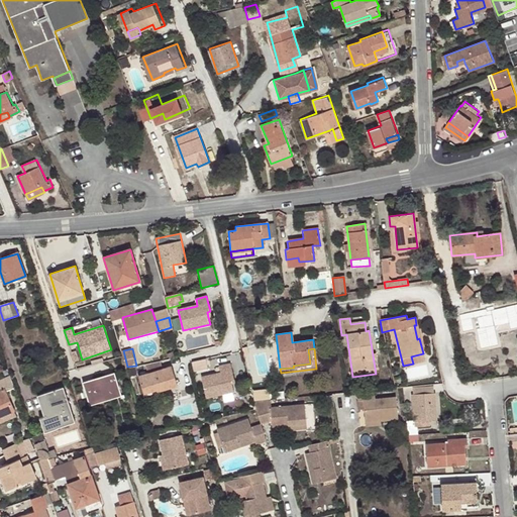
[(411,356),(413,364),(425,362),(423,353),(411,356)]
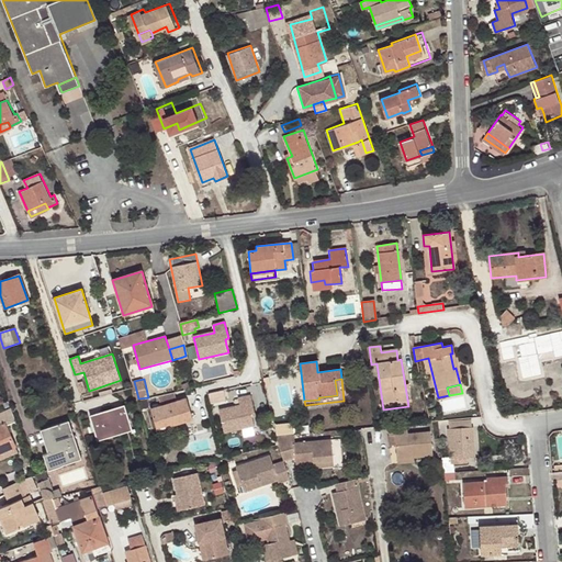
[(209,393),(211,403),(225,400),(223,390),(209,393)]
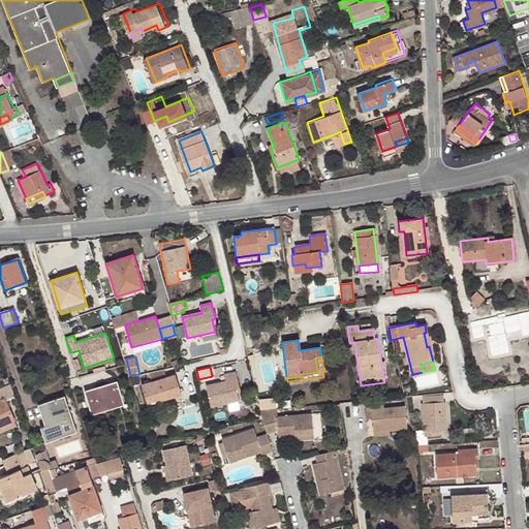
[(165,378),(163,370),(149,373),(151,381),(142,384),(147,402),(158,398),(159,401),(181,395),(175,375),(165,378)]
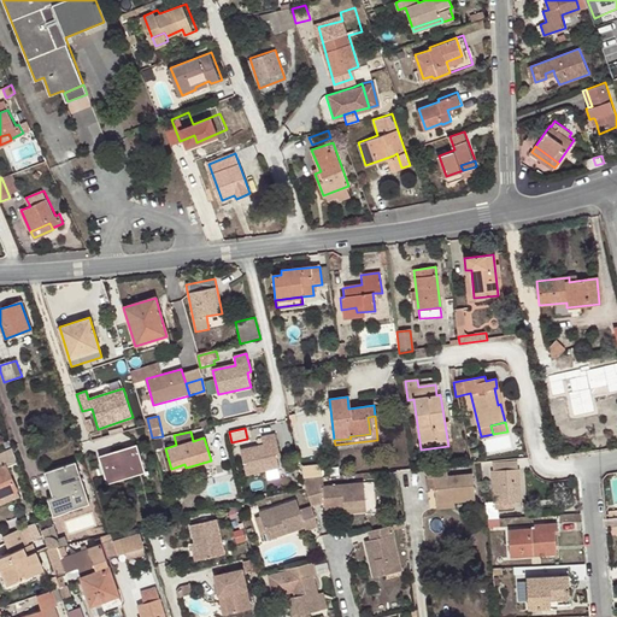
[(275,453),(278,452),(275,434),(262,438),(263,445),(240,450),(246,475),(277,468),(276,458),(275,453)]
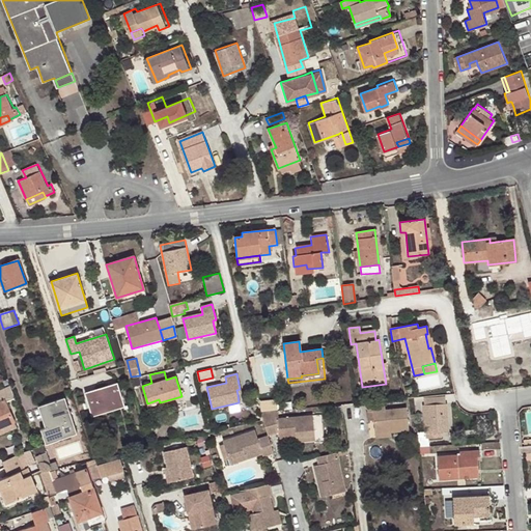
[(92,415),(123,406),(117,383),(85,393),(92,415)]
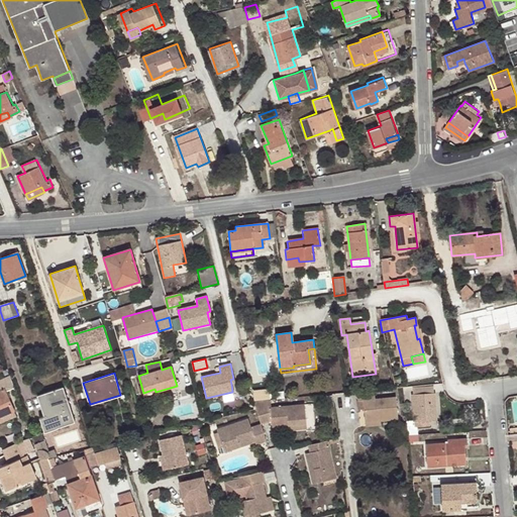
[(13,388),(8,376),(3,377),(0,378),(0,416),(14,411),(5,392),(13,388)]
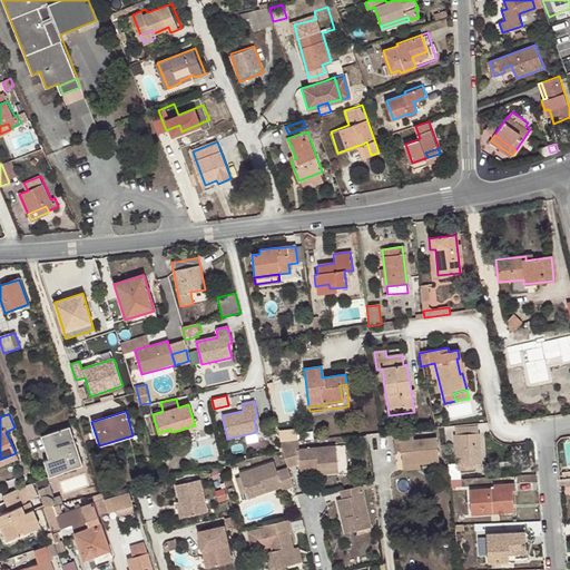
[(477,425),(454,428),(455,435),(478,433),(477,425)]
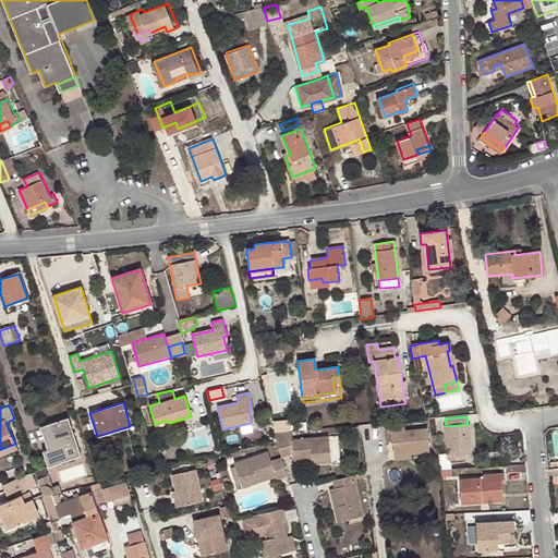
[(51,465),(81,456),(69,417),(45,425),(51,447),(46,449),(51,465)]
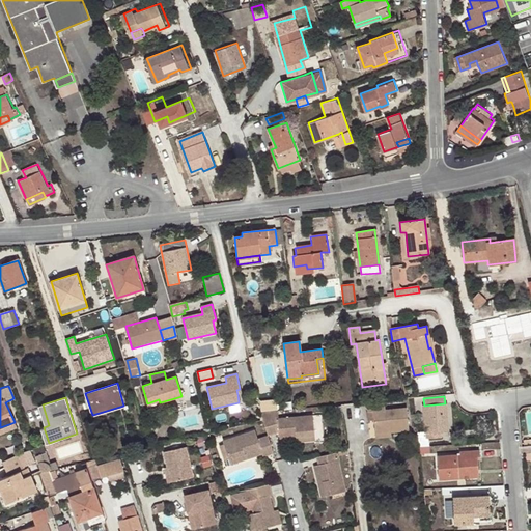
[(386,411),(385,401),(366,402),(368,414),(373,413),(375,435),(390,434),(410,432),(407,409),(386,411)]
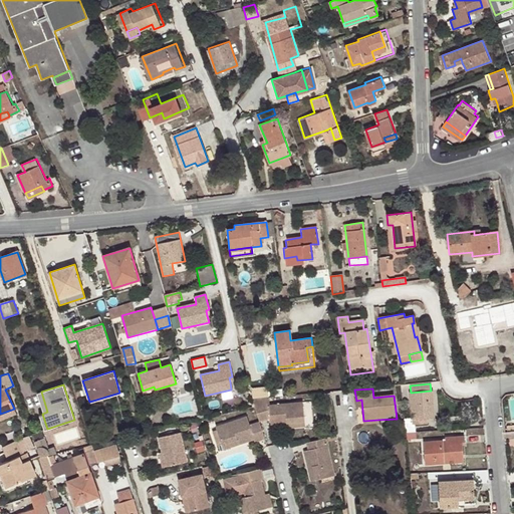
[(431,391),(411,393),(413,417),(404,418),(406,432),(416,432),(415,424),(412,424),(412,419),(428,418),(433,418),(431,391)]
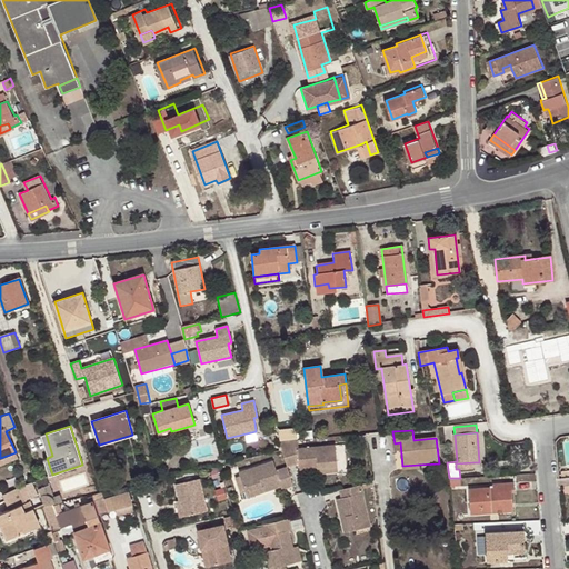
[(299,450),(298,440),(279,442),(281,450),(287,467),(299,462),(300,471),(318,469),(338,468),(337,447),(299,450)]
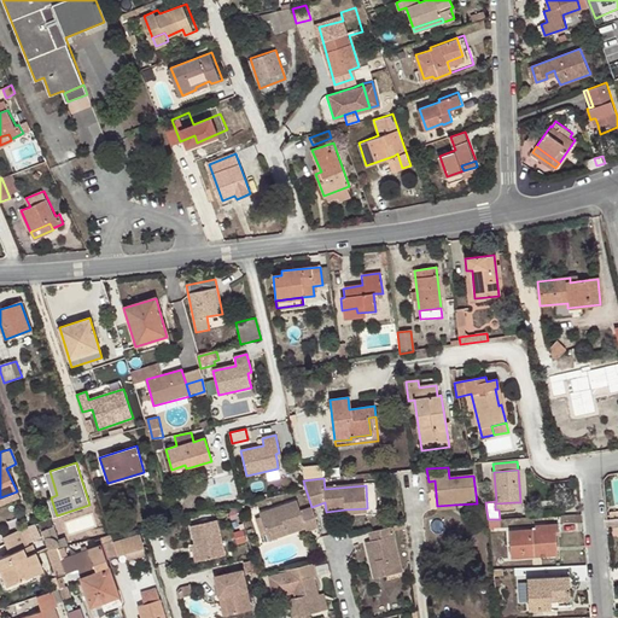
[(297,502),(260,514),(267,536),(285,531),(286,535),(305,529),(305,531),(319,528),(312,507),(299,512),(297,502)]
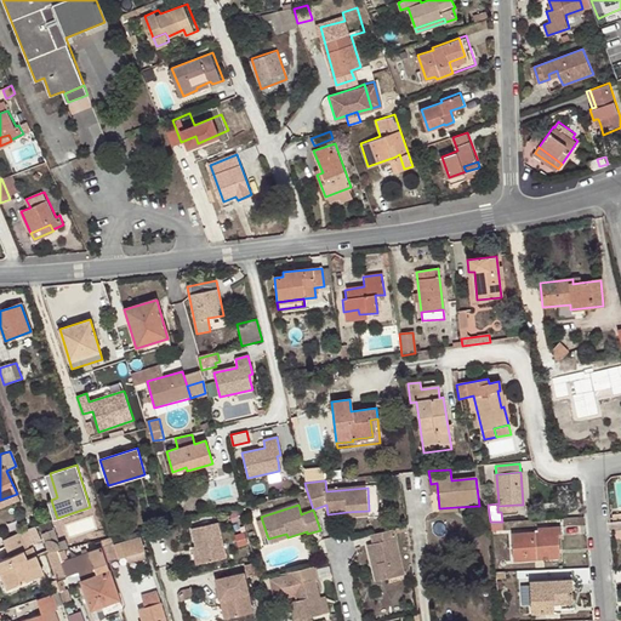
[(197,546),(200,563),(224,557),(217,522),(191,528),(194,546),(197,546)]
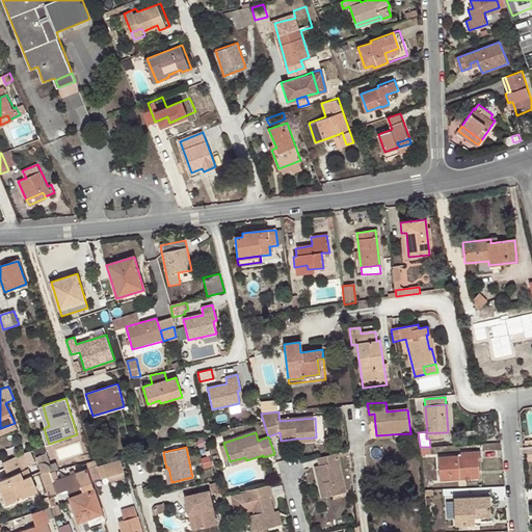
[(430,447),(420,447),(421,455),(430,454),(430,447)]
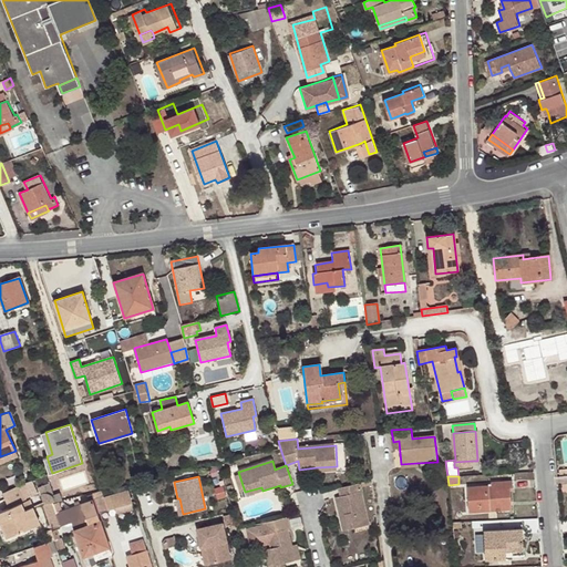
[(488,503),(511,503),(509,492),(512,492),(512,482),(491,483),(491,486),(466,487),(468,512),(490,511),(488,503)]
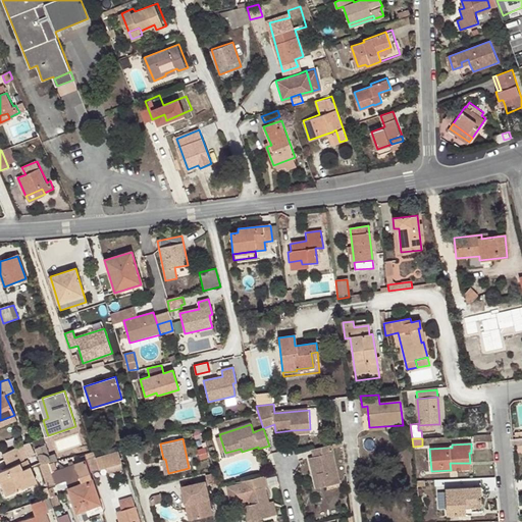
[(46,445),(40,447),(43,454),(44,454),(46,455),(47,456),(49,455),(46,445)]
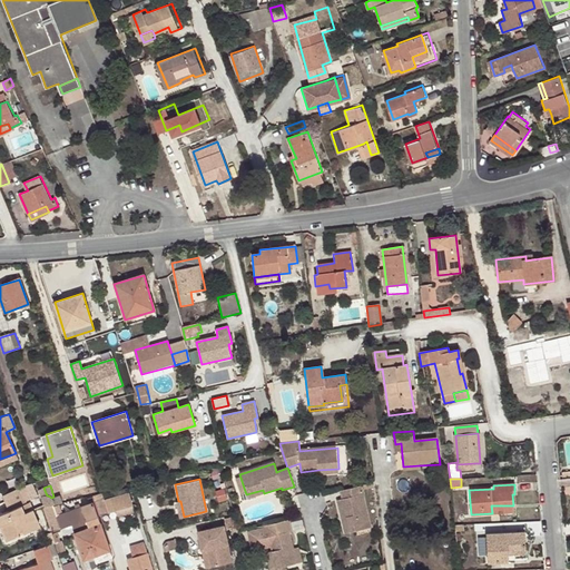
[(349,518),(352,533),(372,529),(363,487),(341,491),(343,500),(338,501),(343,519),(349,518)]
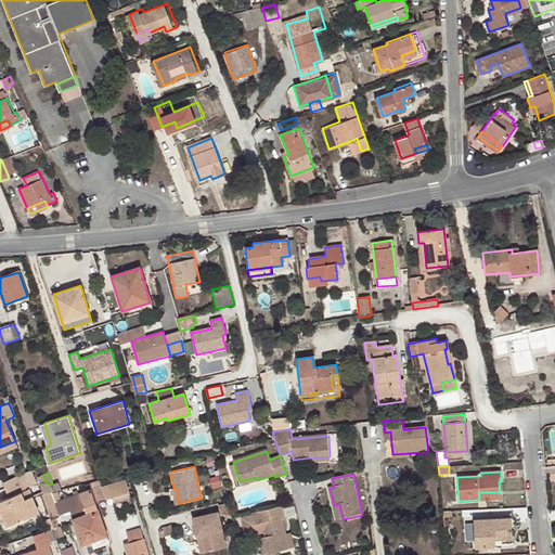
[(42,475),(36,476),(41,493),(51,492),(61,489),(59,482),(52,483),(50,485),(49,483),(47,482),(46,482),(42,475)]
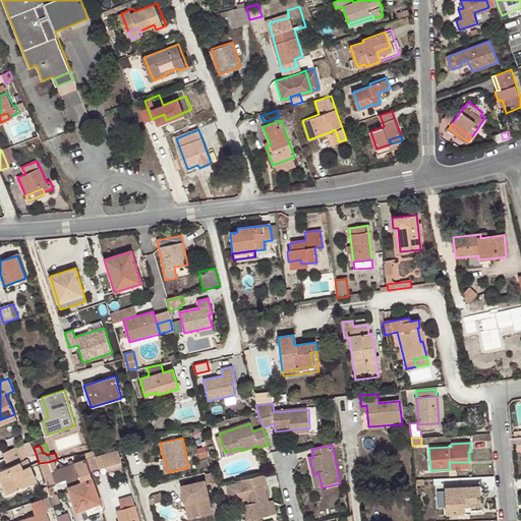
[(7,468),(0,470),(0,480),(6,495),(18,488),(16,486),(21,484),(22,487),(36,481),(30,467),(23,469),(20,463),(23,461),(17,447),(1,454),(7,468)]
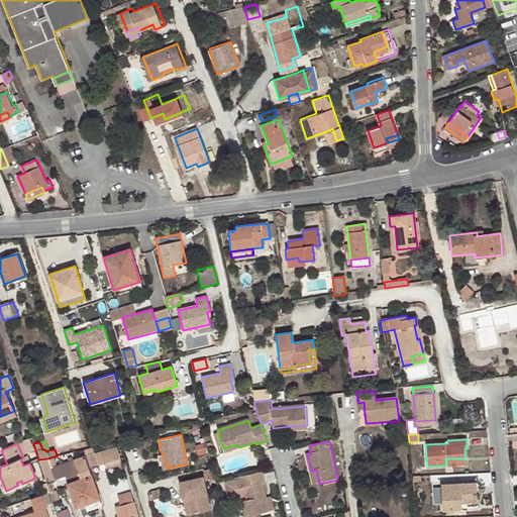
[(224,452),(239,447),(238,444),(223,448),(224,452)]
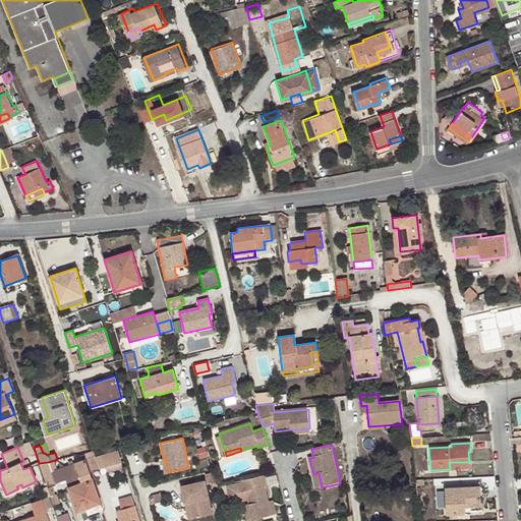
[(88,458),(93,471),(105,467),(107,472),(123,467),(117,451),(105,455),(104,453),(88,458)]
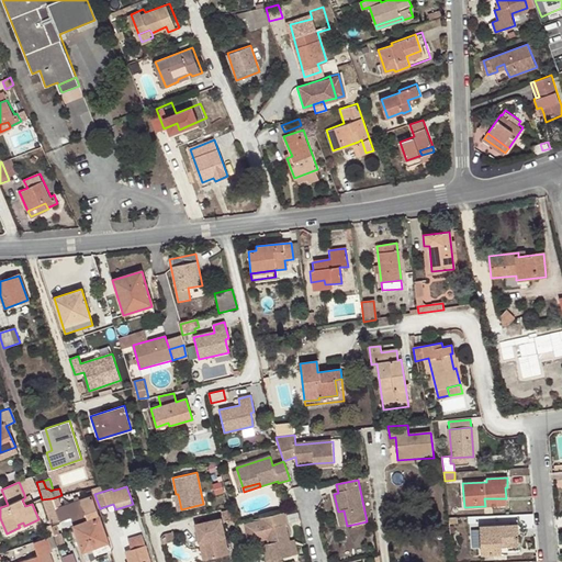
[(42,499),(51,525),(71,518),(82,551),(92,548),(108,543),(96,509),(100,508),(94,494),(62,506),(58,498),(53,501),(52,498),(42,499)]
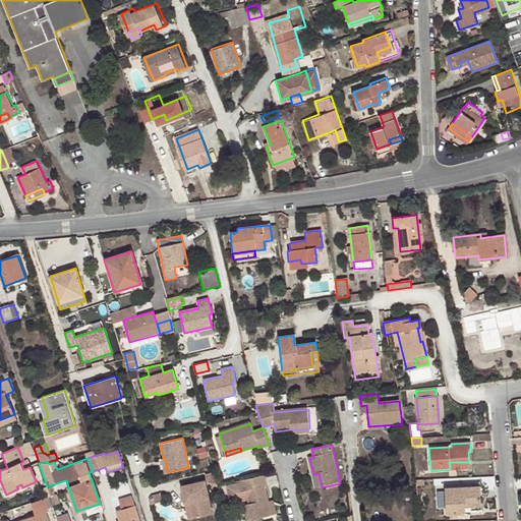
[(316,488),(322,487),(319,473),(313,474),(316,488)]
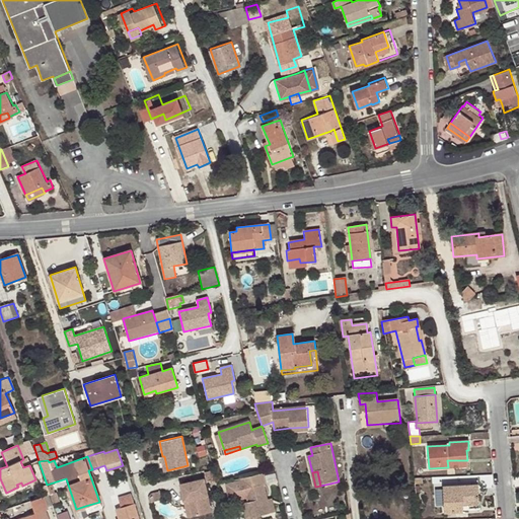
[(263,472),(233,479),(236,493),(244,491),(251,517),(270,512),(267,498),(264,484),(266,483),(263,472)]
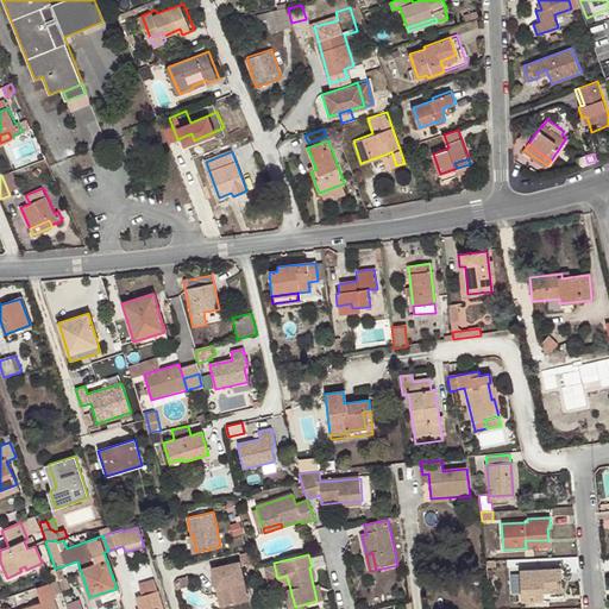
[(238,560),(211,566),(214,586),(219,585),(224,604),(248,600),(238,560)]
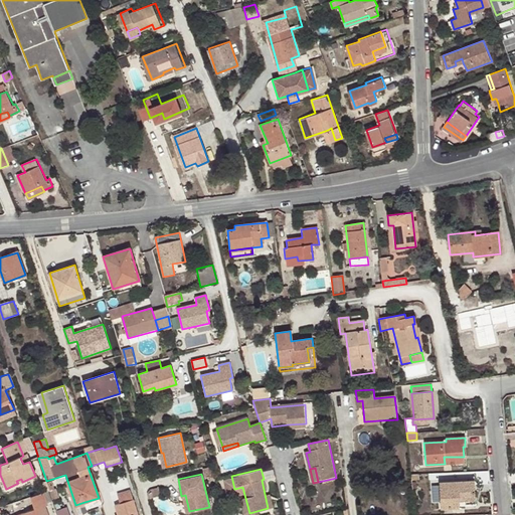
[(474,504),(473,481),(439,482),(441,508),(464,507),(464,504),(474,504)]
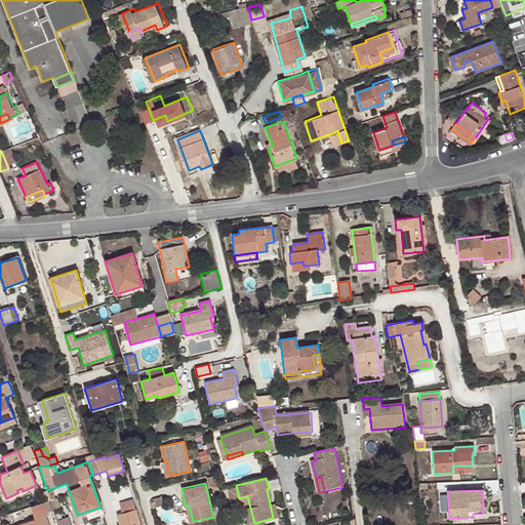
[(50,500),(31,508),(35,519),(16,524),(47,524),(45,517),(49,516),(49,513),(53,511),(50,500)]
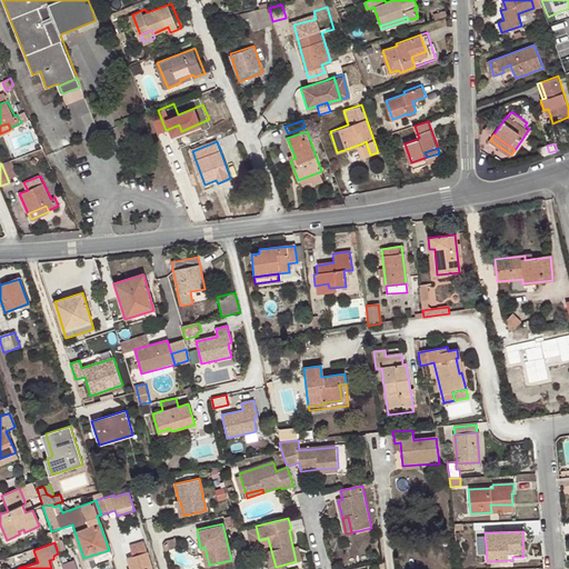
[(292,546),(296,561),(302,560),(299,545),(292,546)]
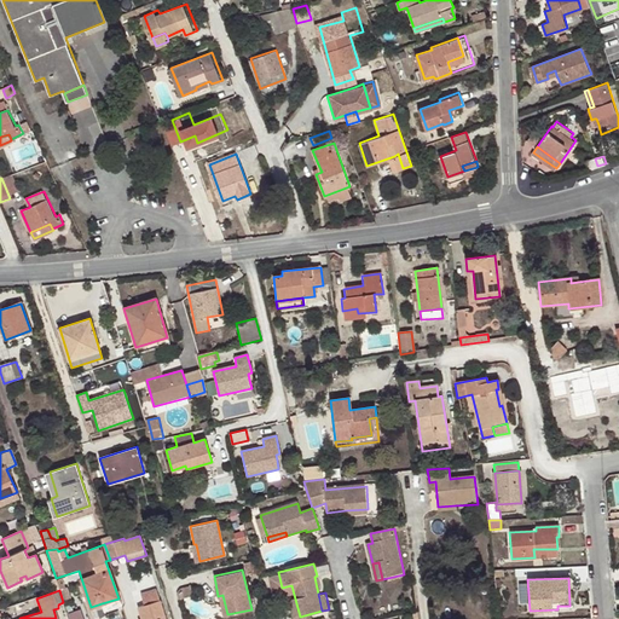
[(121,605),(119,599),(102,603),(104,611),(121,605)]
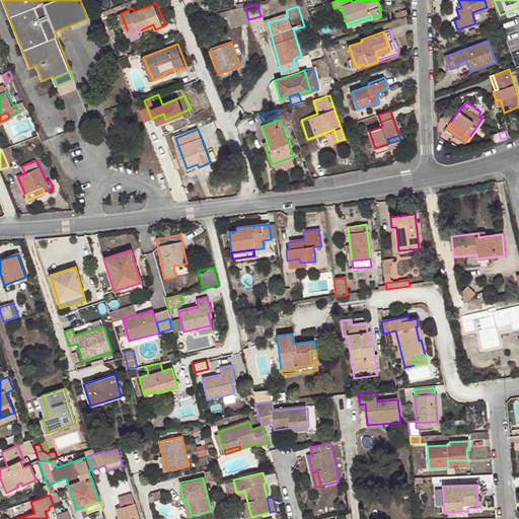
[(138,518),(133,503),(115,509),(118,518),(138,518)]
